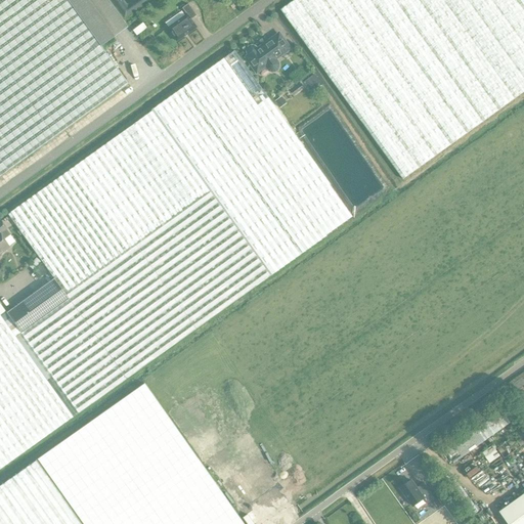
[(0,0),(0,175),(128,84),(100,46),(67,0),(0,0)]
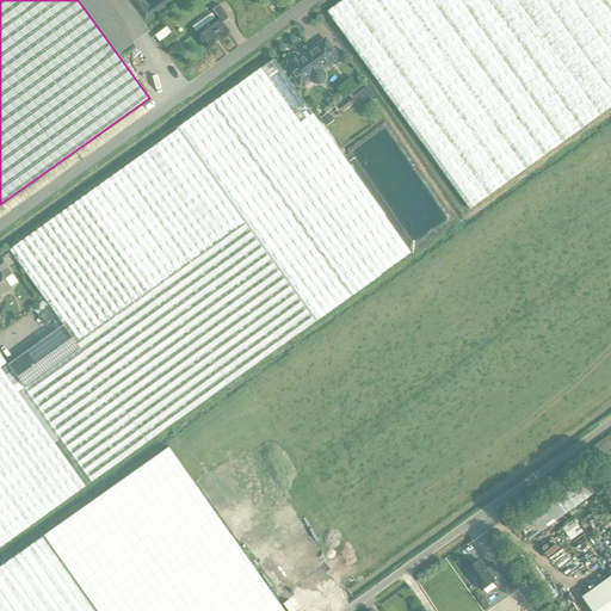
[(148,31),(125,0),(78,0),(117,54),(148,31)]
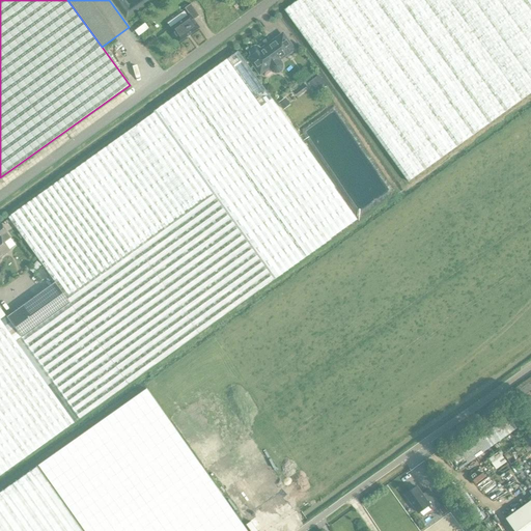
[(530,0),(299,0),(285,10),(409,182),(530,93),(530,0)]
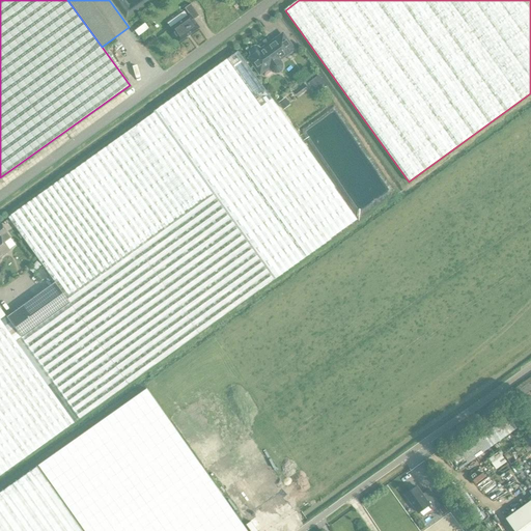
[(169,29),(178,42),(198,28),(193,20),(199,16),(190,4),(184,8),(189,16),(169,29)]
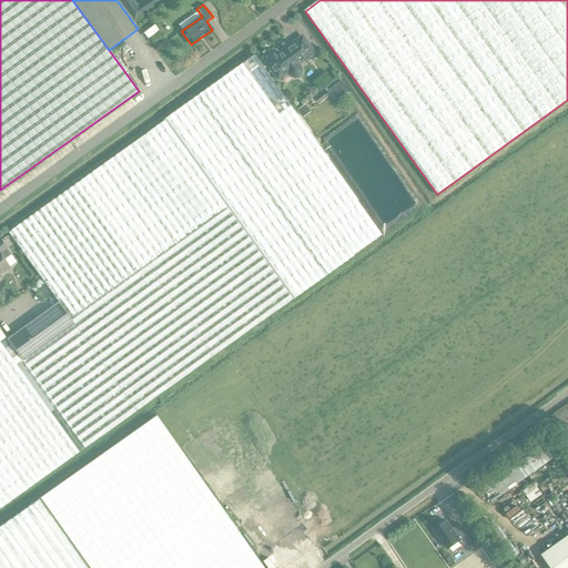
[(313,52),(302,38),(277,54),(276,52),(274,51),(272,51),(270,52),(269,56),(269,58),(271,60),(266,62),(277,78),(287,71),(291,74),(292,75),(295,77),(297,77),(300,74),(301,72),(301,70),(300,68),(297,64),(313,52)]
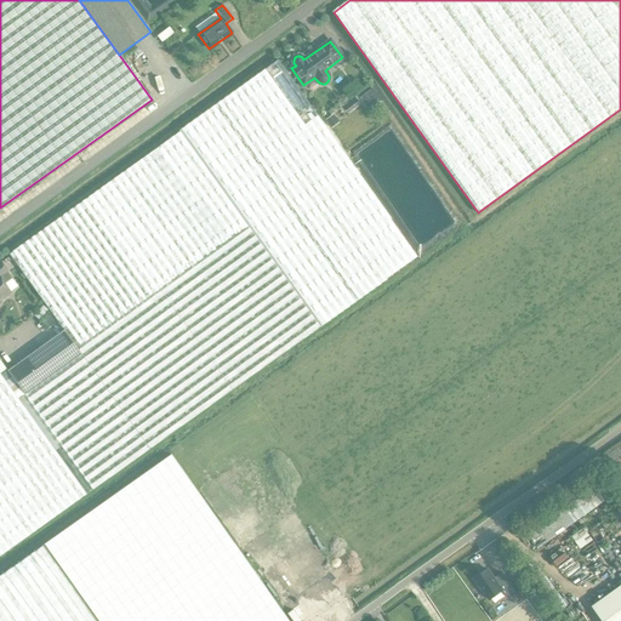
[(9,254),(63,331),(80,354),(24,394),(92,490),(320,328),(250,229),(348,160),(278,62),(180,131),(180,132),(9,254)]
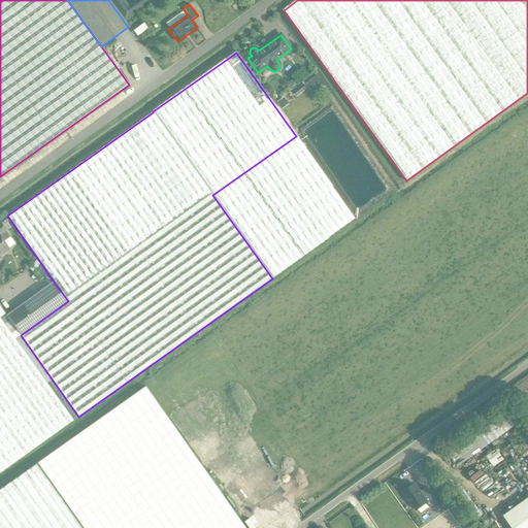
[(316,76),(306,84),(314,93),(323,87),(316,76)]
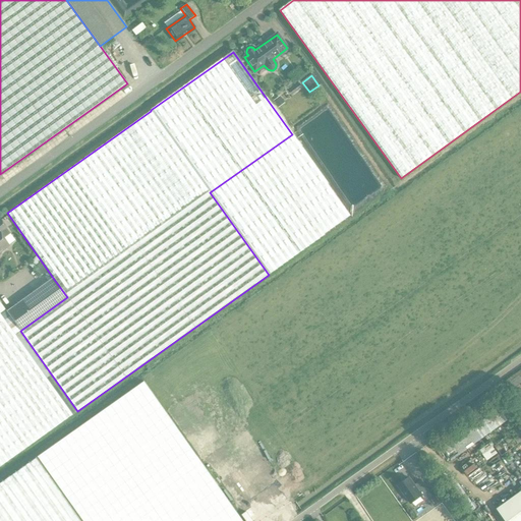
[(279,96),(273,101),(277,108),(284,103),(279,96)]
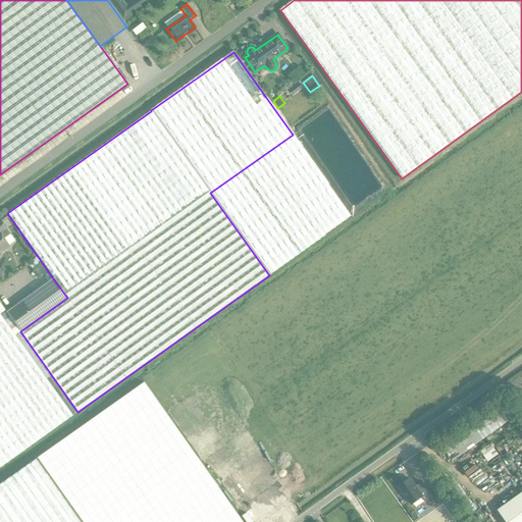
[(0,253),(9,247),(8,246),(14,242),(9,235),(10,233),(0,220),(0,253)]
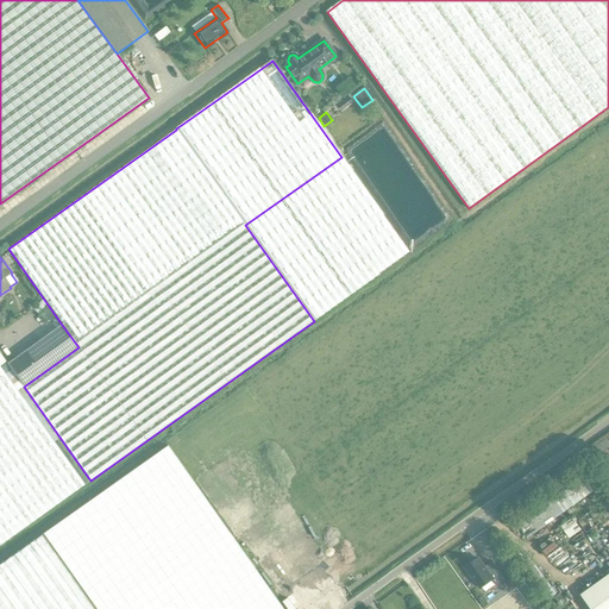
[(7,363),(24,387),(79,347),(62,325),(7,363)]
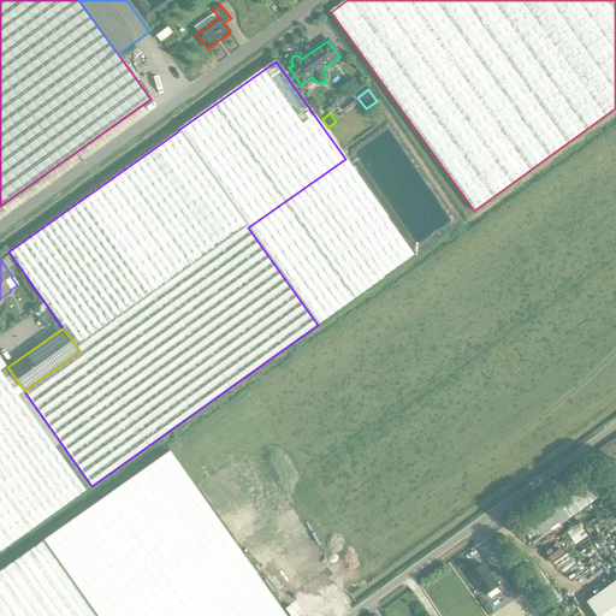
[(0,551),(86,491),(92,486),(24,391),(7,367),(0,357),(0,551)]
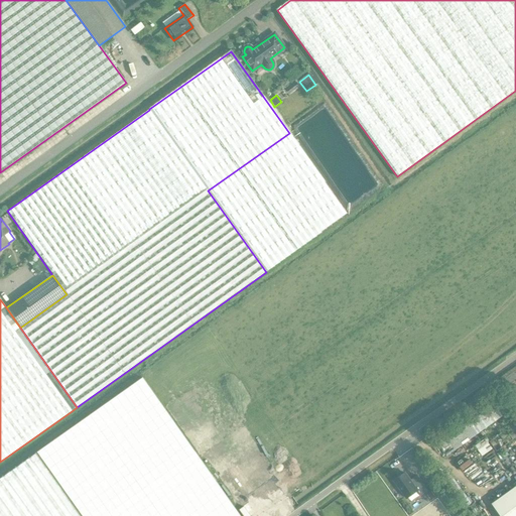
[(446,456),(503,416),(495,405),(438,444),(446,456)]
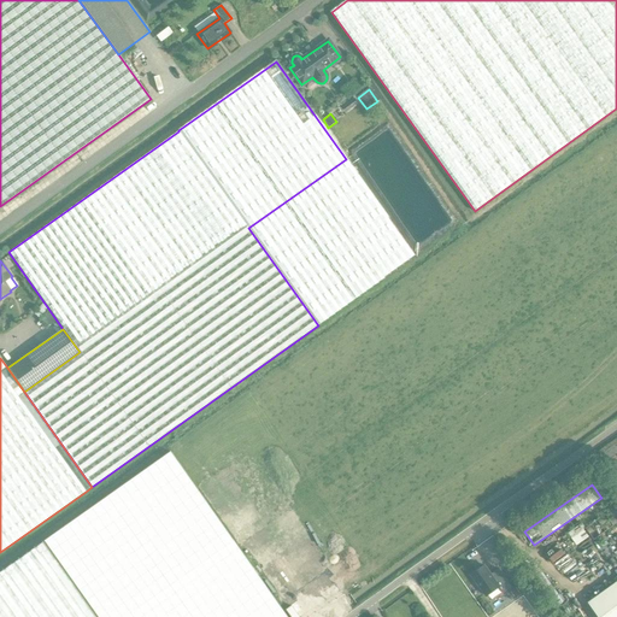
[(94,616),(41,542),(0,571),(0,616),(94,616)]
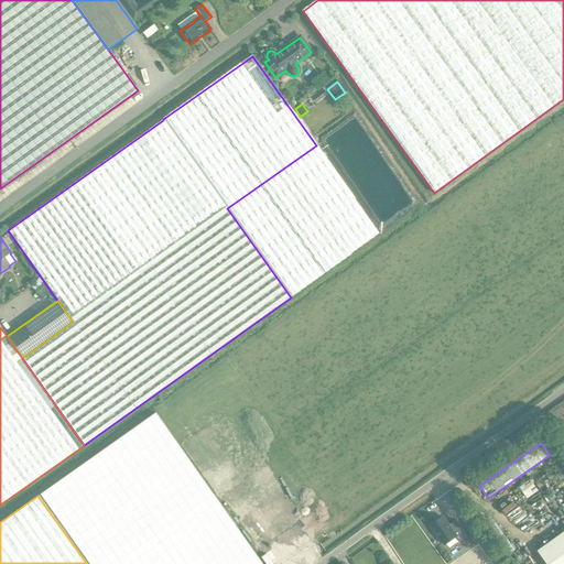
[(443,517),(431,525),(445,545),(456,538),(459,542),(468,537),(456,520),(449,524),(443,517)]
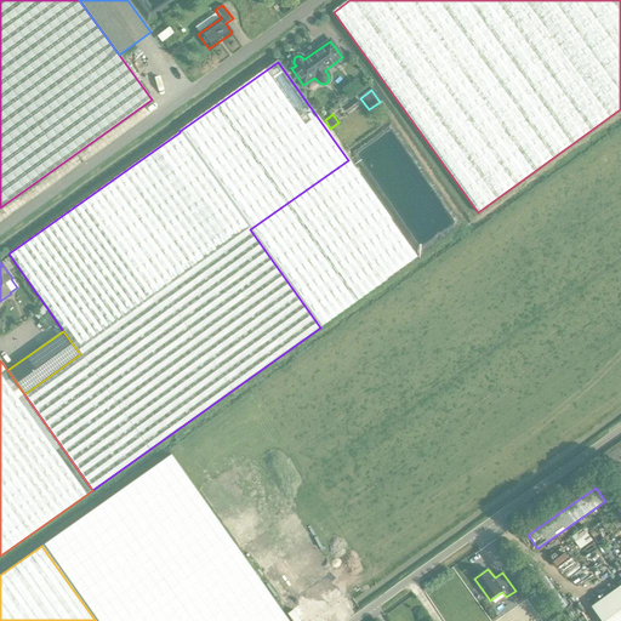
[(620,620),(620,586),(593,607),(603,620),(620,620)]
